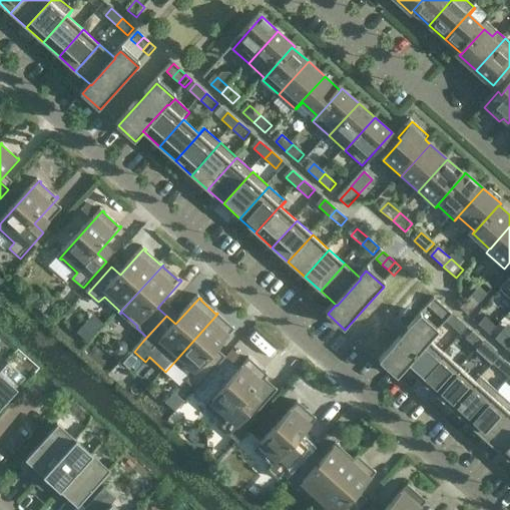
[(470,317),(481,305),(473,298),(462,310),(470,317)]
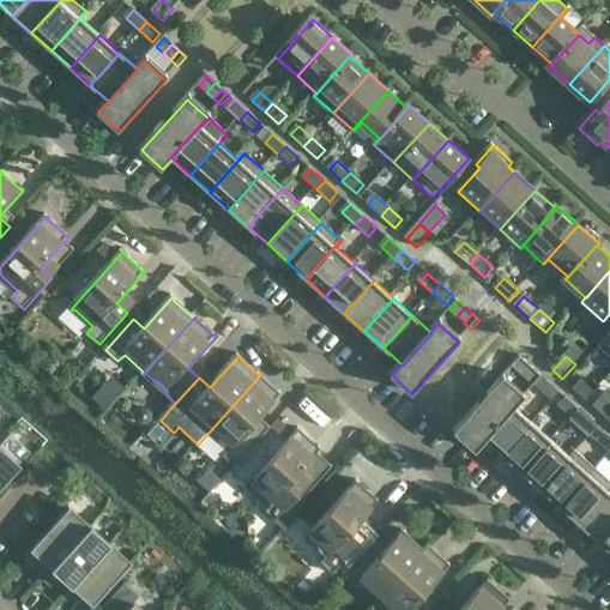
[(514,367),(513,367),(520,374),(529,364),(521,358),(514,367)]
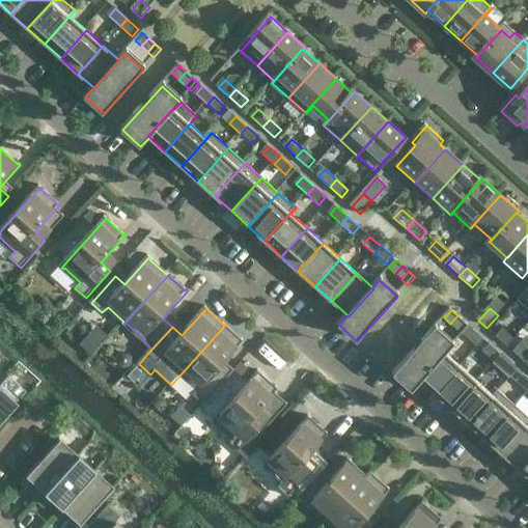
[(450,324),(456,329),(464,321),(457,315),(450,324)]
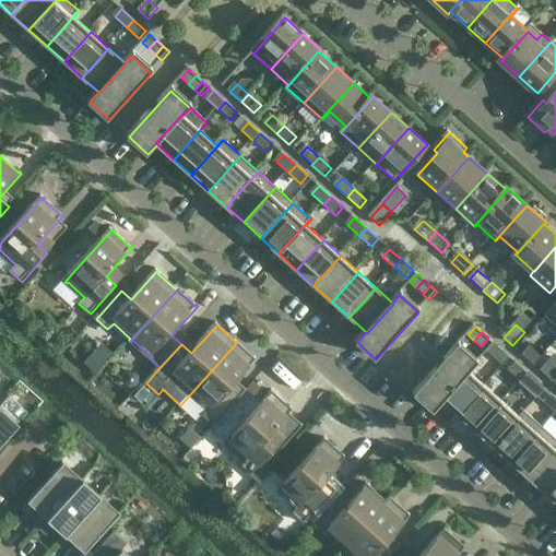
[(488,338),(481,346),(487,353),(495,344),(488,338)]
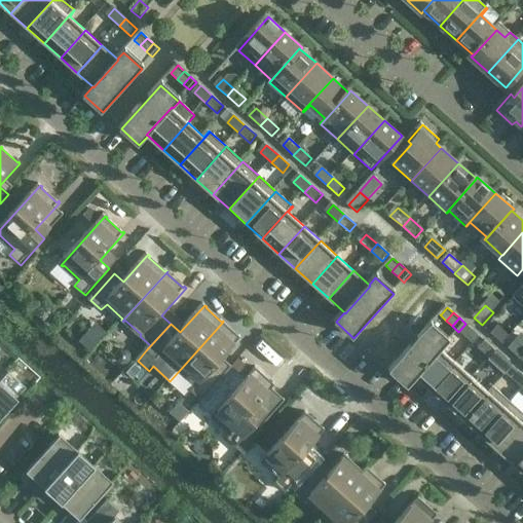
[(97,322),(82,341),(92,349),(108,331),(97,322)]
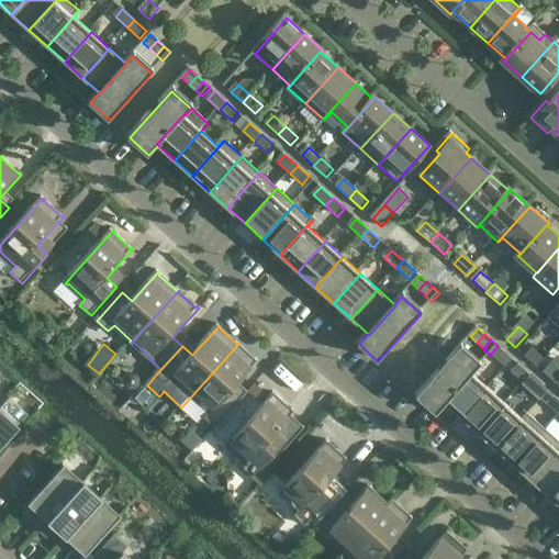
[(238,344),(191,397),(192,398),(193,397),(211,412),(205,418),(216,428),(243,400),(233,391),(259,361),(257,360),(256,361),(238,346),(241,345),(238,344)]
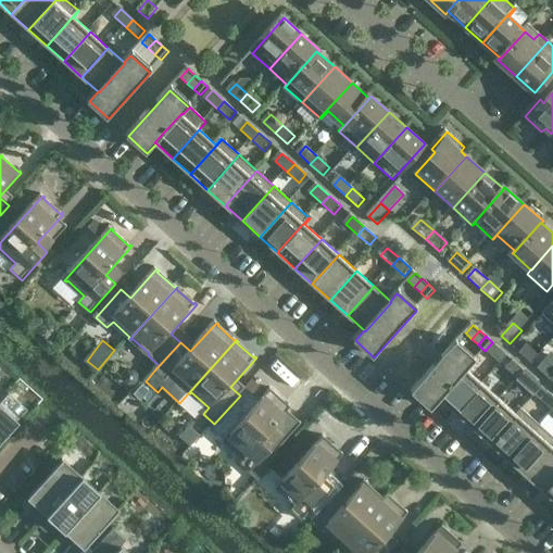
[(432,409),(441,399),(439,398),(466,368),(467,369),(477,359),(475,356),(472,361),(456,347),(460,342),(457,341),(443,356),(432,368),(413,391),(432,409)]
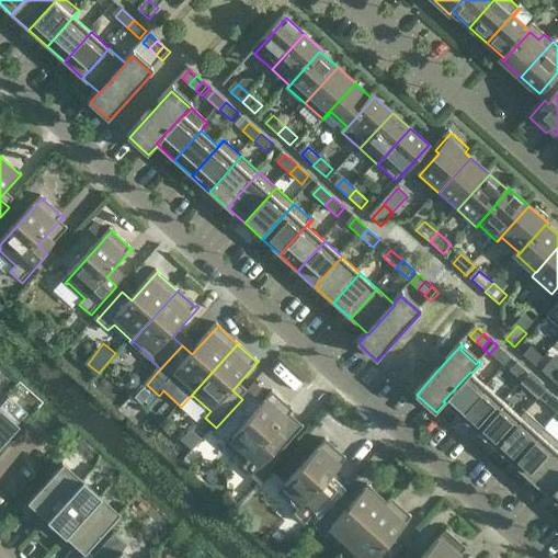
[(501,349),(494,356),(507,367),(513,360),(501,349)]
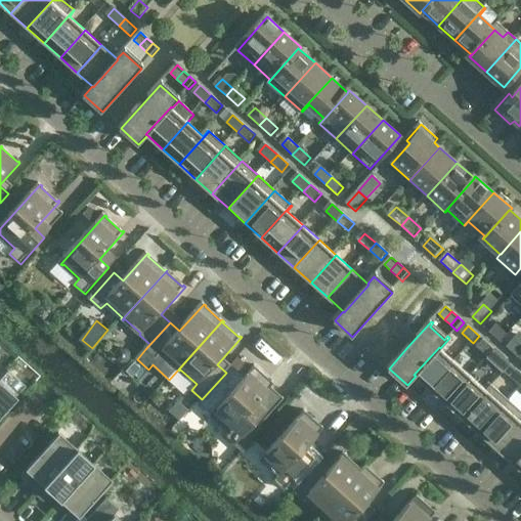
[(503,343),(509,336),(497,326),(491,333),(503,343)]
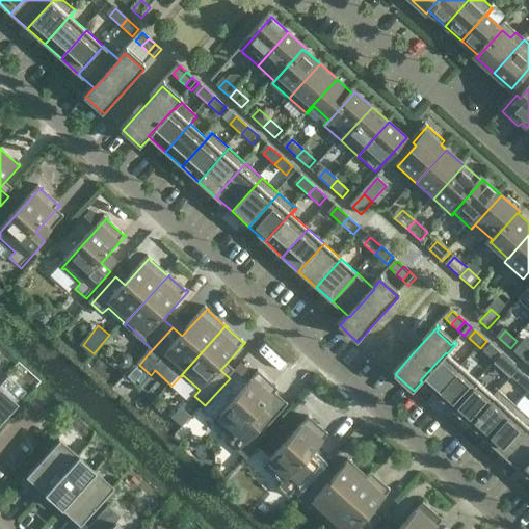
[(527,363),(528,361),(528,351),(522,345),(516,353),(527,363)]
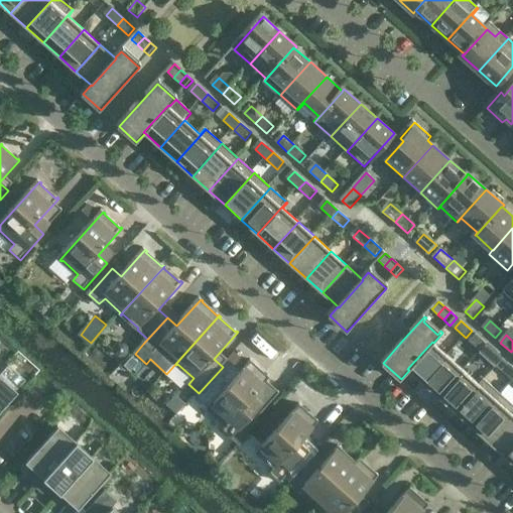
[(488,345),(477,336),(471,343),(482,352),(488,345)]
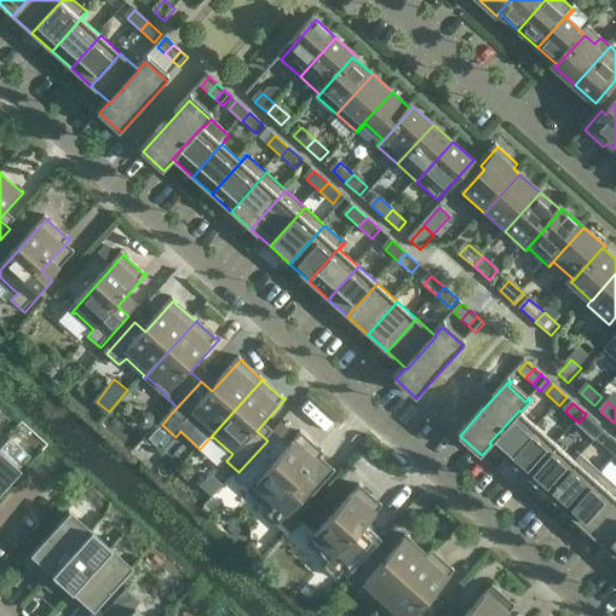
[(489,443),(491,444),(510,461),(539,429),(520,412),(519,410),(489,443)]
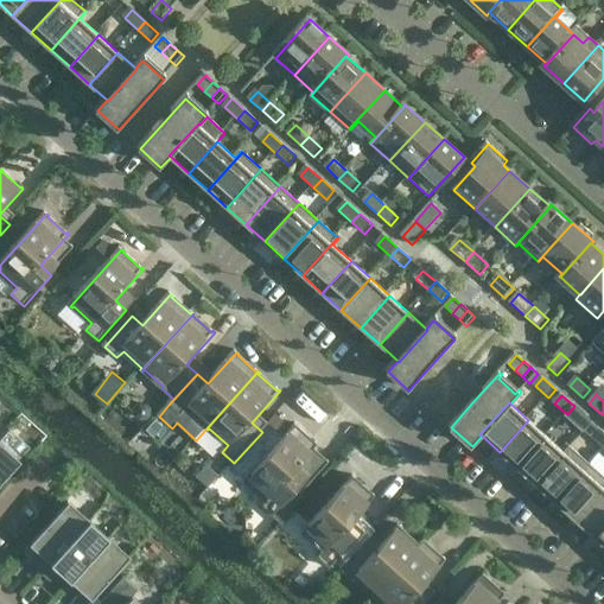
[(587,418),(574,406),(567,414),(580,426),(587,418)]
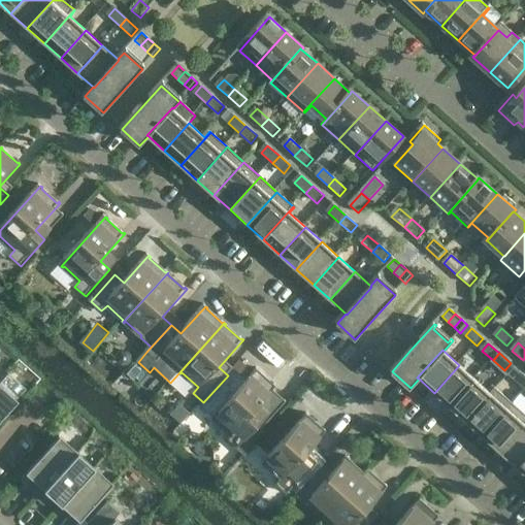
[(459,365),(434,393),(451,407),(476,380),(459,365)]
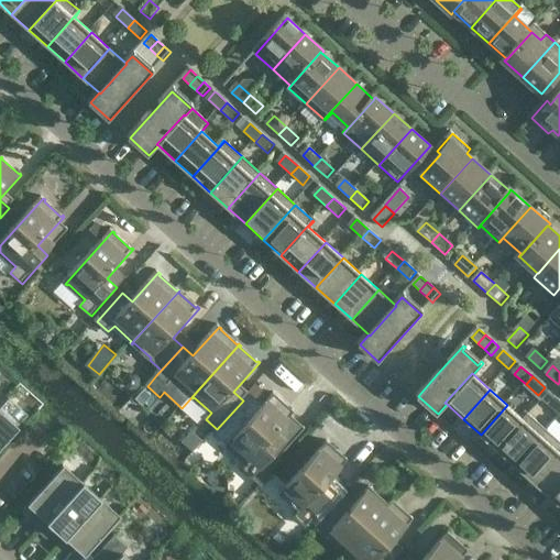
[(242,470),(254,480),(280,451),(270,442),(296,413),(295,412),(293,413),(276,397),(277,396),(275,395),(228,448),(230,449),(231,448),(248,463),(242,470)]
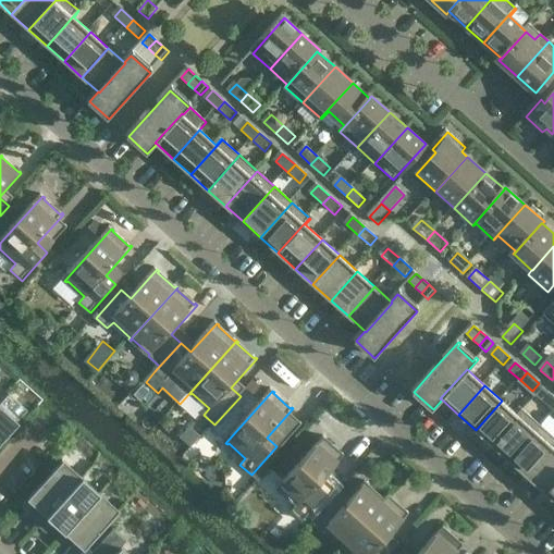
[(553,396),(550,393),(543,402),(553,409),(553,396)]
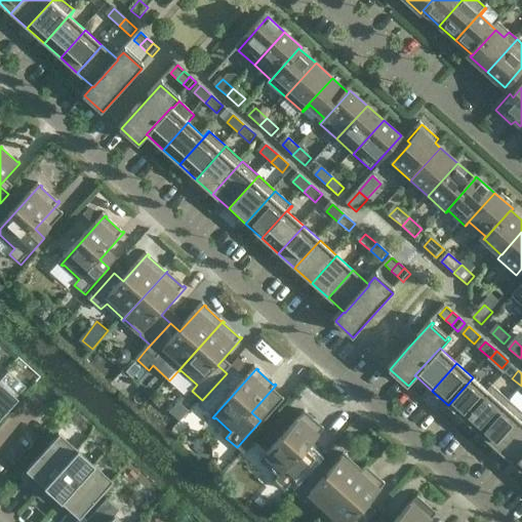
[(473,377),(448,405),(465,420),(494,387),(493,387),(488,392),(473,377)]
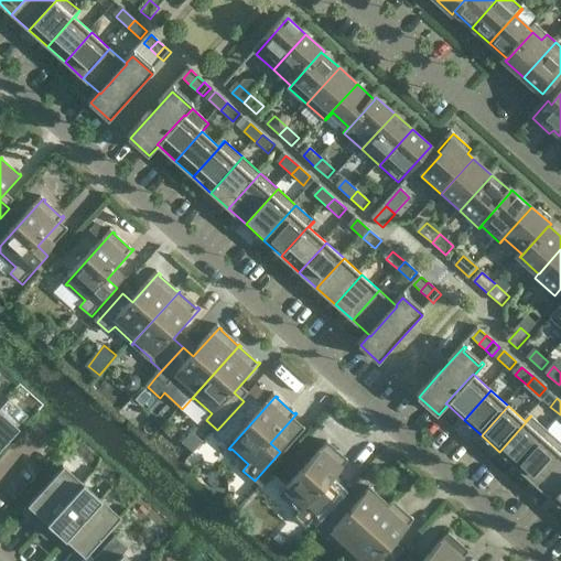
[(1,410),(0,411),(0,450),(20,428),(1,410)]
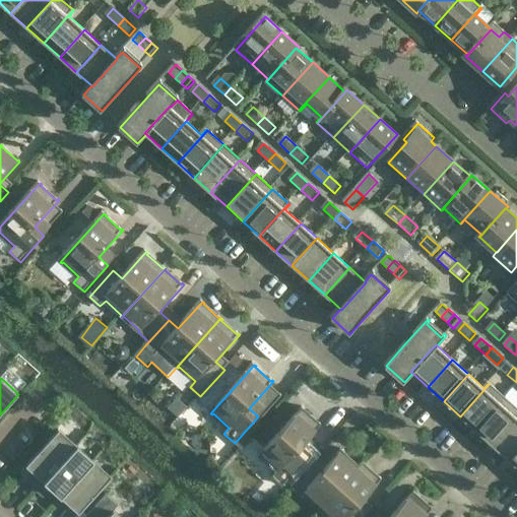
[(490,383),(460,416),(476,431),(506,398),(490,383)]
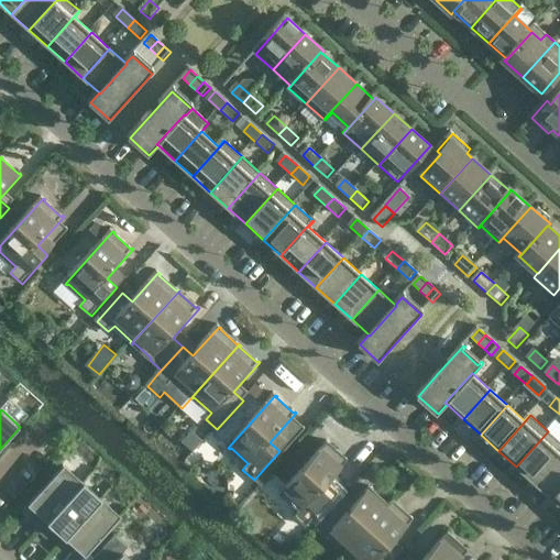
[(559,441),(548,431),(516,467),(534,483),(559,453),(559,441)]
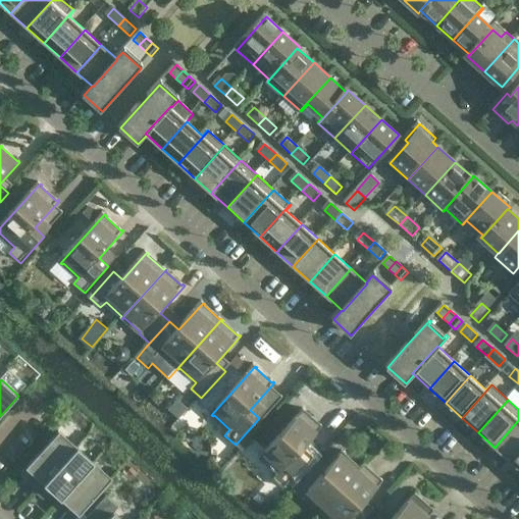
[(274,479),(284,489),(309,463),(300,455),(324,427),(322,426),(321,427),(305,413),(306,412),(305,410),(261,459),(262,461),(263,460),(279,473),(274,479)]
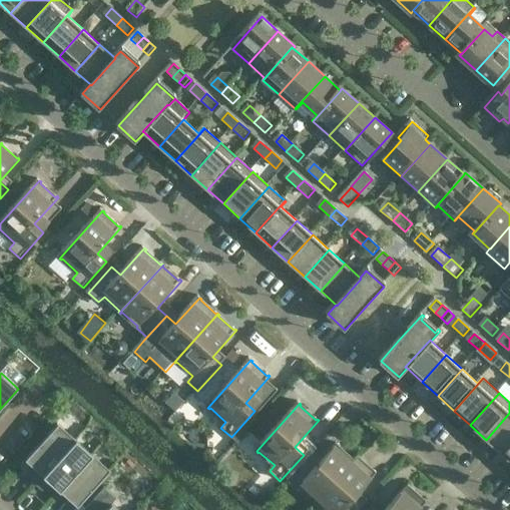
[(509,413),(486,440),(502,454),(509,446),(509,413)]
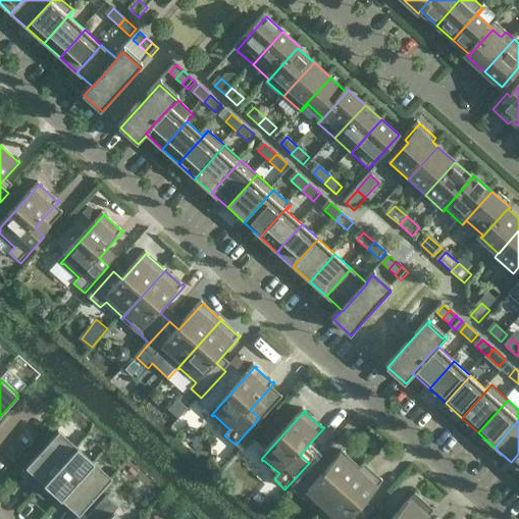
[(30,487),(38,495),(79,449),(78,448),(73,452),(56,436),(32,465),(41,474),(30,487)]
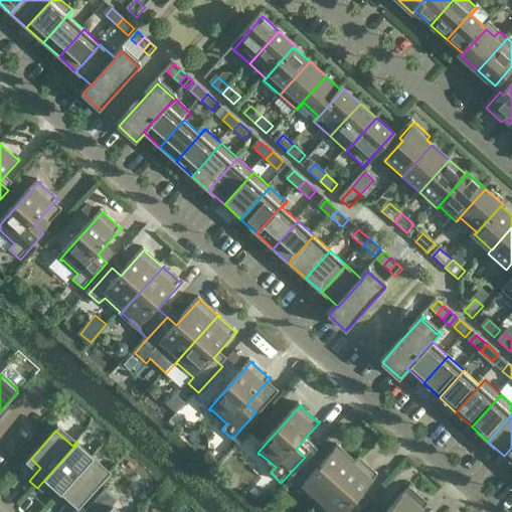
[(77,443),(37,488),(44,494),(56,482),(65,490),(91,463),(90,462),(95,458),(77,443)]
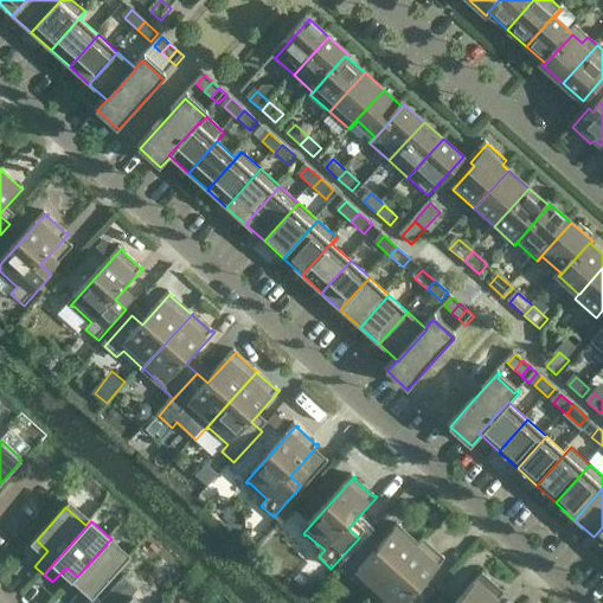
[(373,597),(374,597),(425,540),(424,539),(418,546),(399,528),(402,527),(399,526),(376,552),(365,543),(341,569),(354,579),(361,571),(380,589),(373,597)]
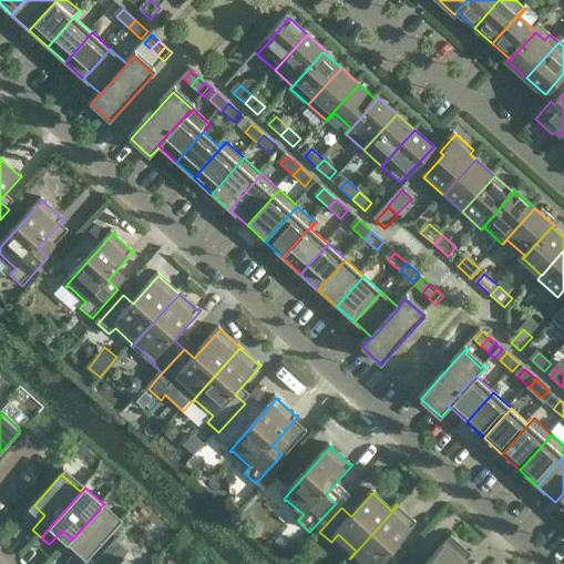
[(398,505),(350,559),(350,560),(352,559),(358,563),(400,563),(401,562),(391,553),(418,523),(417,522),(414,523),(398,508),(399,506),(398,505)]
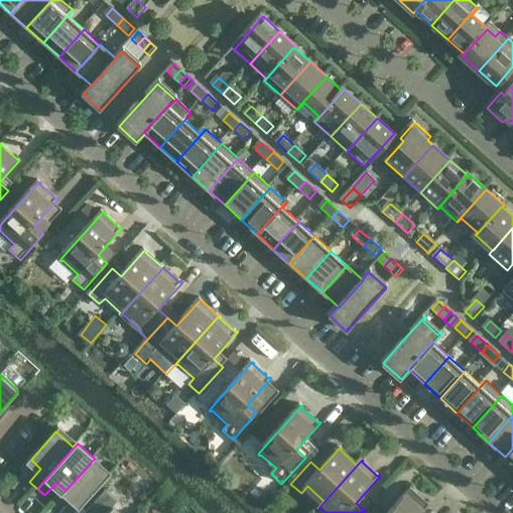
[(91,464),(66,491),(75,499),(63,512),(78,512),(108,479),(91,464)]
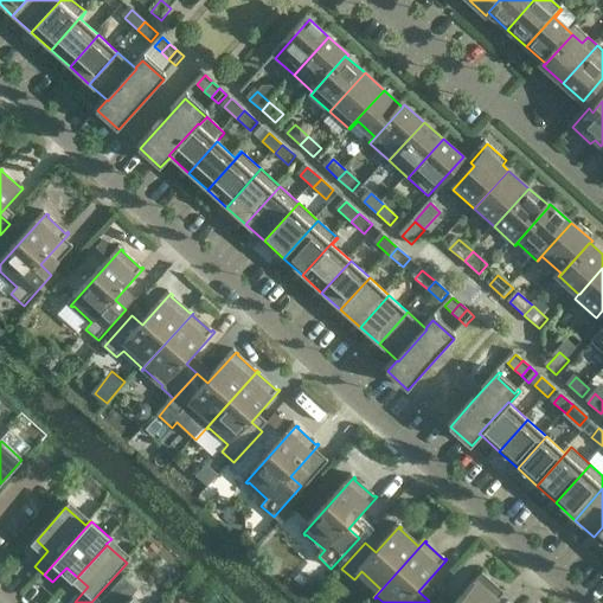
[(499,602),(507,594),(505,592),(504,594),(485,577),(486,576),(485,575),(459,602),(499,602)]
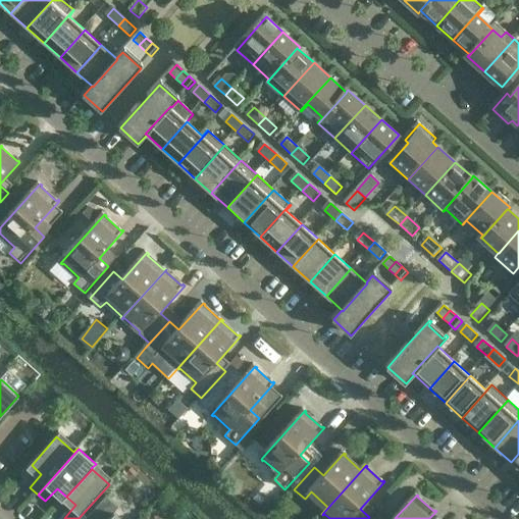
[(120,518),(115,514),(120,509),(108,497),(88,518),(120,518)]
